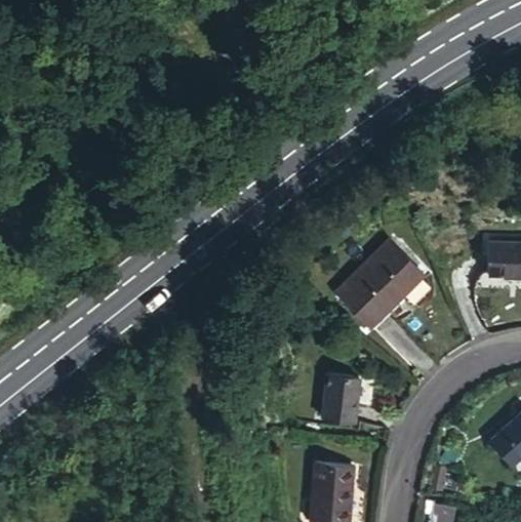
[(343,289),(374,324),(432,272),(400,237),(343,289)]
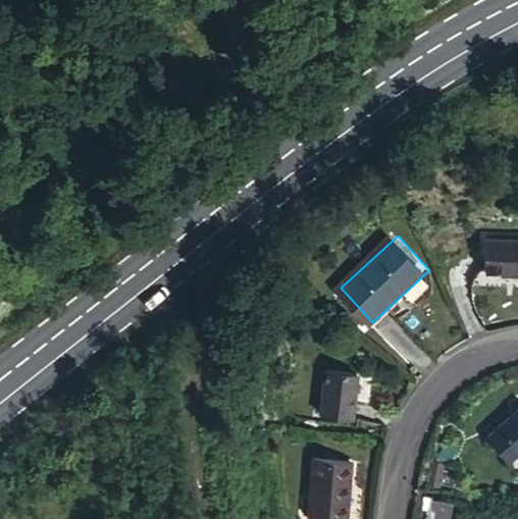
[(517,242),(491,241),(490,271),(517,272),(517,242)]
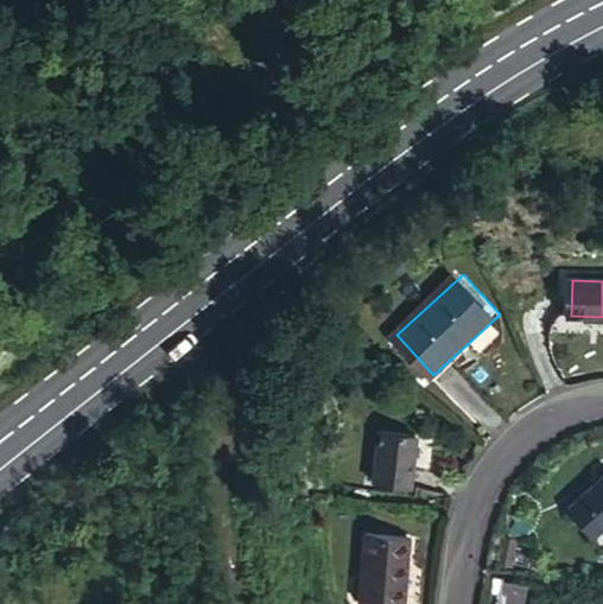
[(383,436),(373,489),(410,496),(420,443),(383,436)]
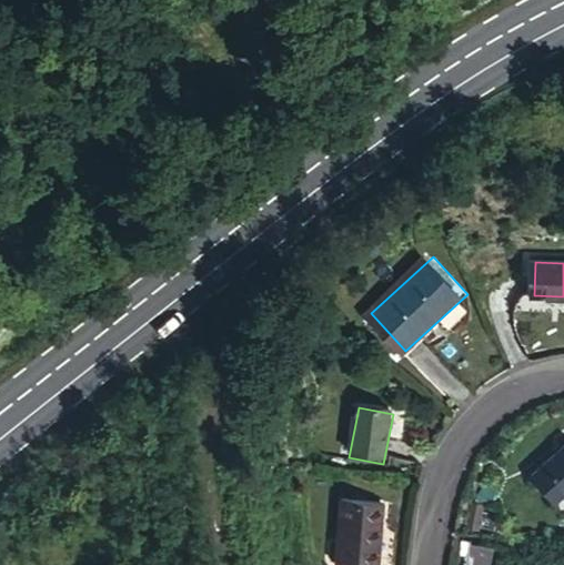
[(563,453),(533,480),(559,506),(563,502),(563,453)]
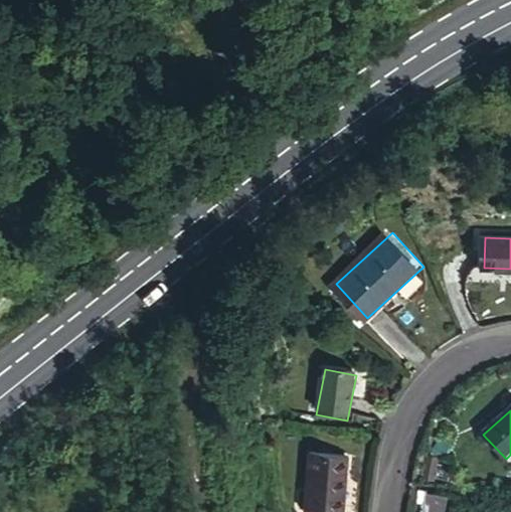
[(307,452),(305,511),(345,511),(347,453),(307,452)]
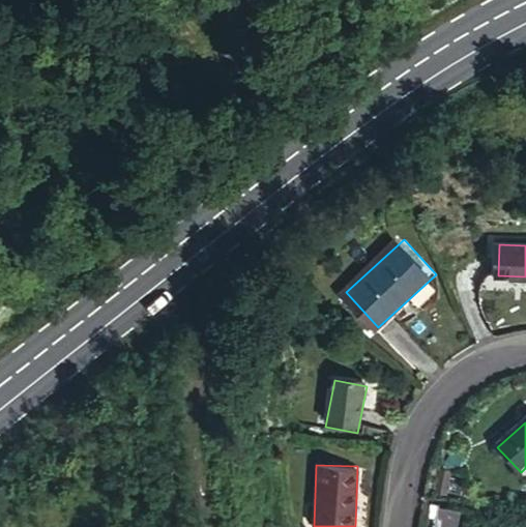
[(460,526),(463,509),(443,507),(440,526),(460,526)]
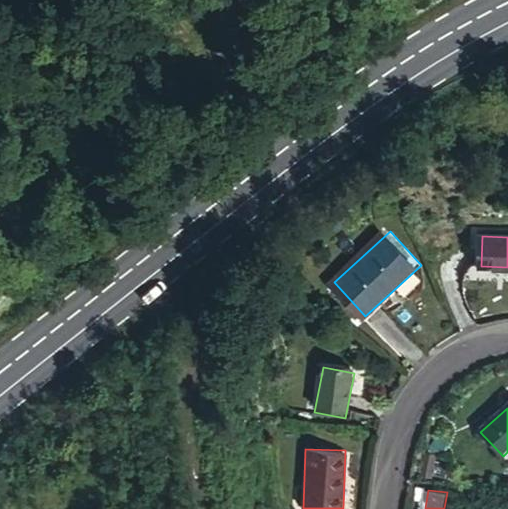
All buildings are outlined.
